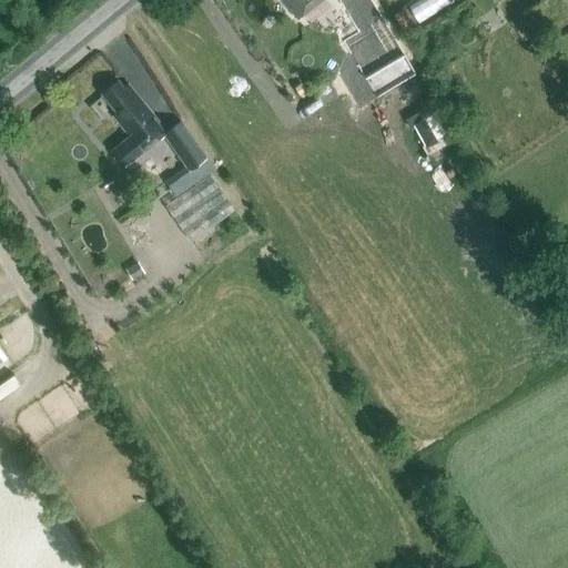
[(320,0),(281,0),(297,20),(320,0)]
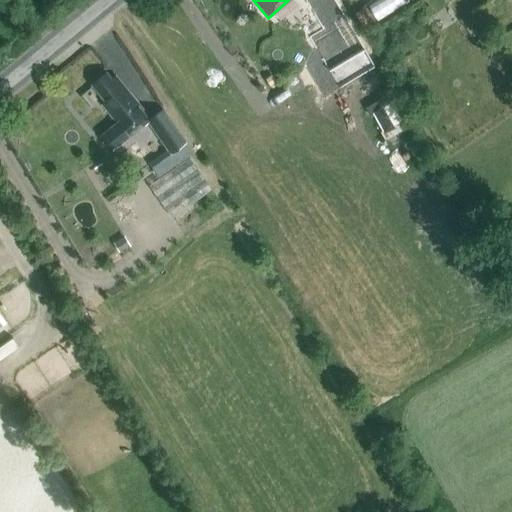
[(341,14),(351,8),(345,0),(319,0),(312,5),(332,38),(347,28),(342,22),(345,20),(341,14)]
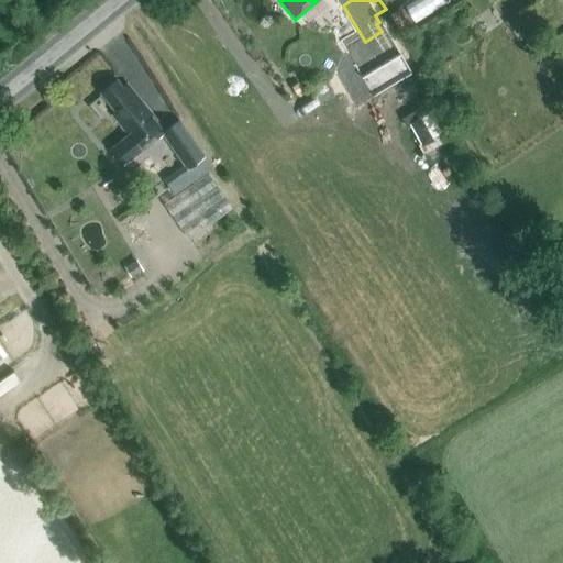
[(397,9),(390,13),(399,26),(406,23),(397,9)]
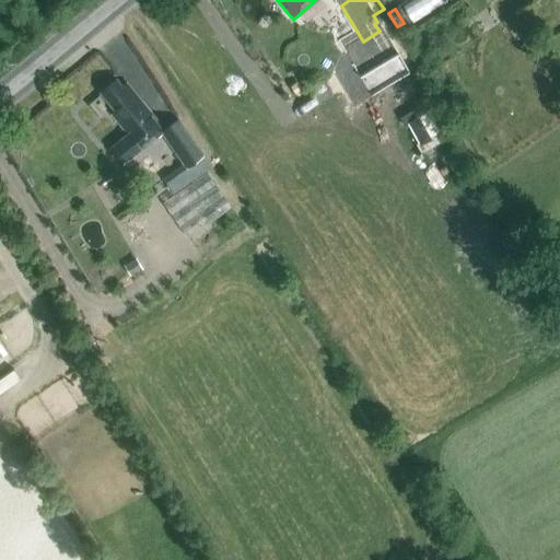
[(374,61),(364,44),(356,49),(365,66),(374,61)]
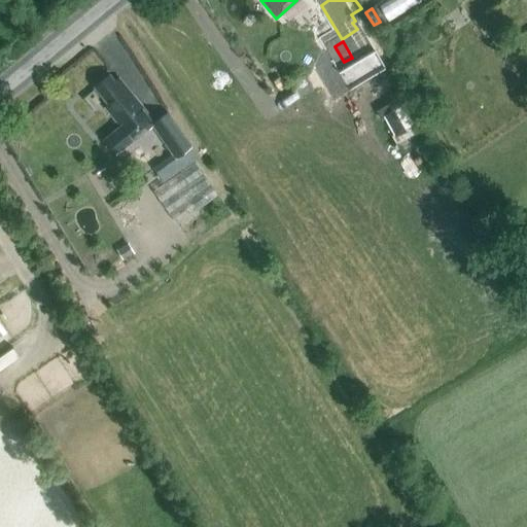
[(145,115),(146,114),(118,79),(114,82),(109,75),(94,88),(108,105),(104,108),(119,127),(104,140),(115,154),(151,126),(174,159),(185,150),(191,146),(166,111),(151,123),(145,115)]
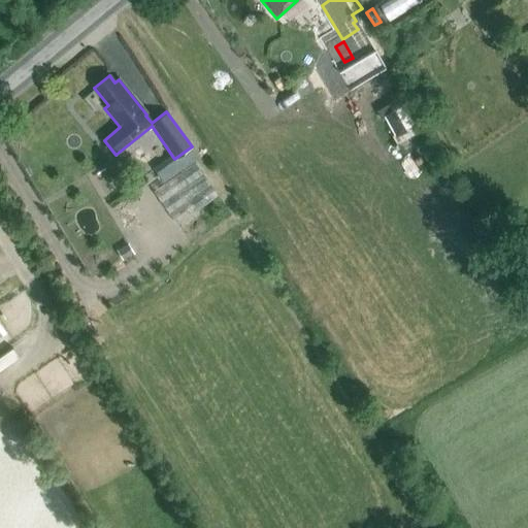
[(193,161),(152,191),(175,224),(176,223),(197,209),(217,195),(193,161)]
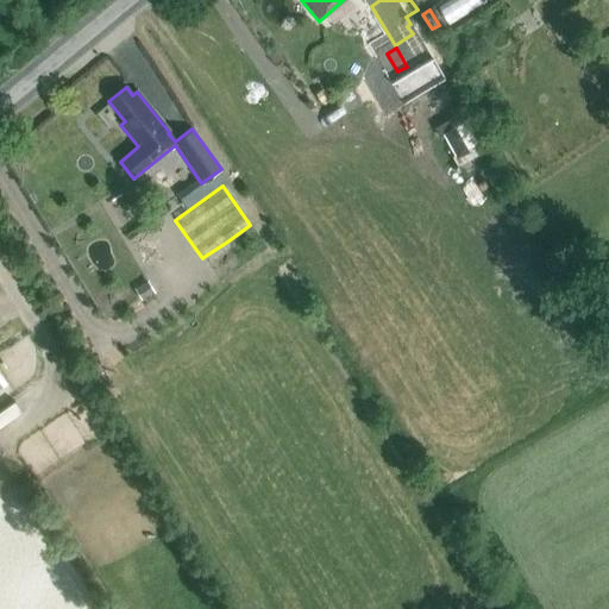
[(146,280),(133,288),(140,299),(154,292),(146,280)]
